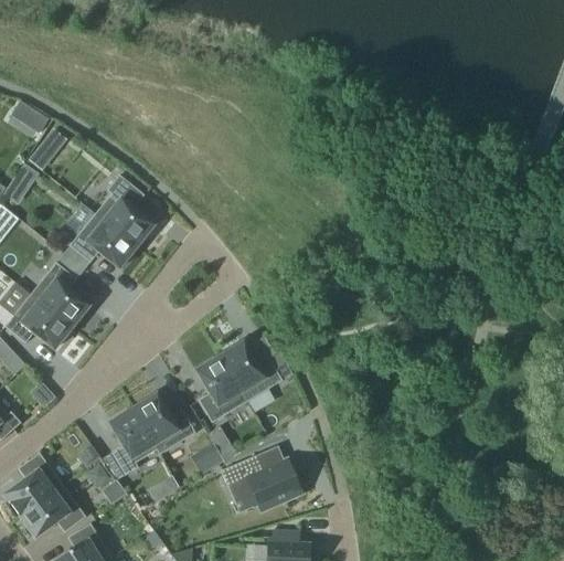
[(48,115),(39,109),(29,124),(38,129),(48,115)]
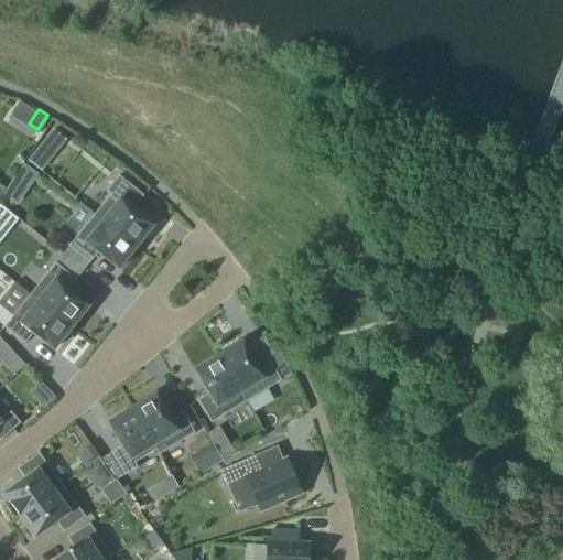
[(40,142),(28,158),(41,168),(52,152),(40,142)]
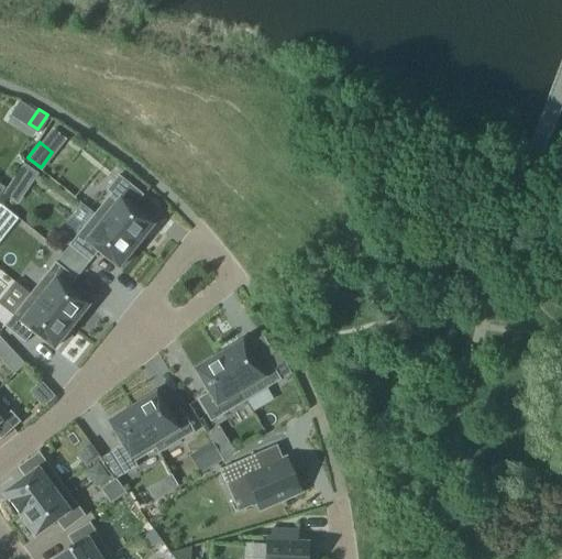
[(111,190),(95,211),(136,244),(153,222),(133,206),(144,193),(119,173),(107,187),(111,190)]
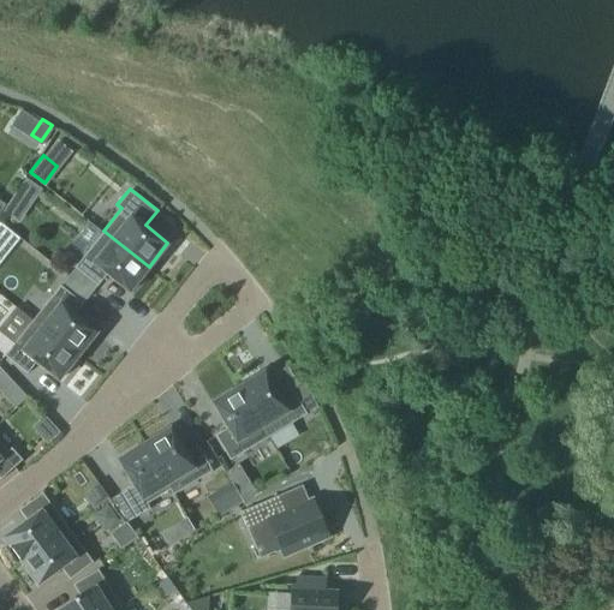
[(29,205),(12,195),(3,210),(19,221),(29,205)]
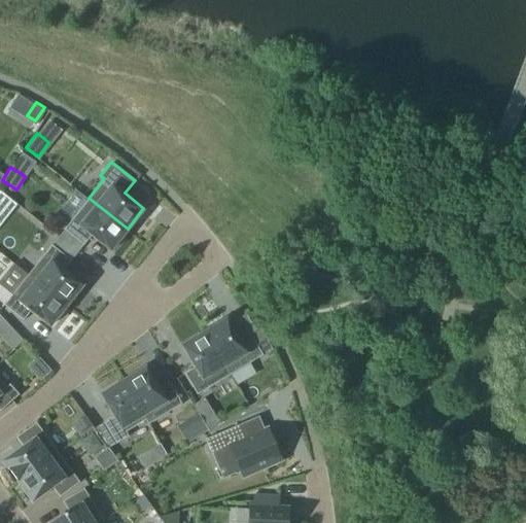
[(0,212),(4,216),(16,201),(0,187),(0,212)]
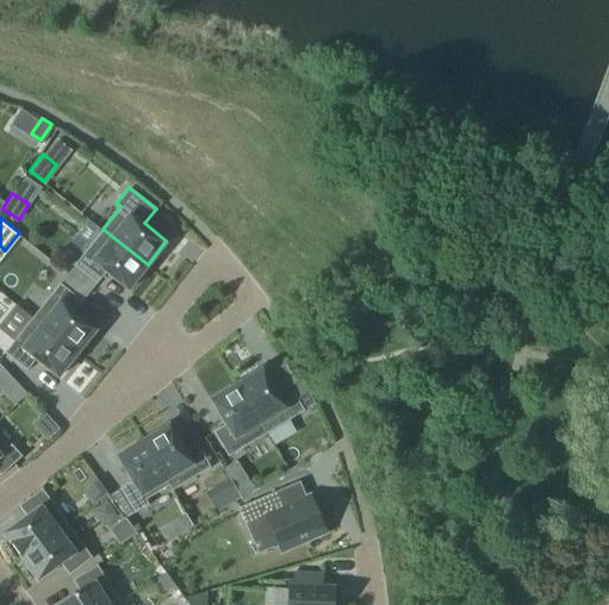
[(129,287),(148,264),(103,229),(75,263),(98,281),(106,269),(129,287)]
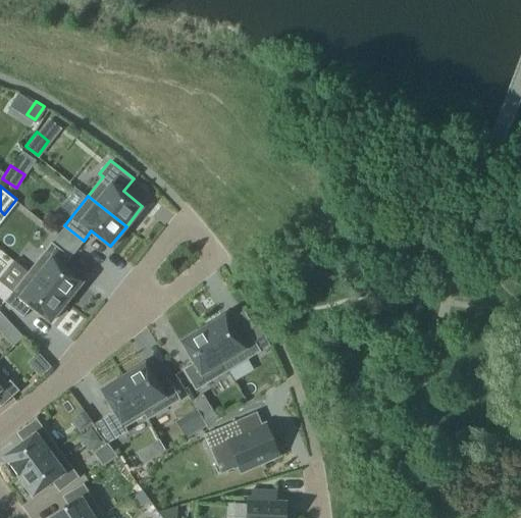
[(52,241),(28,270),(66,301),(83,280),(63,265),(70,256),(52,241)]
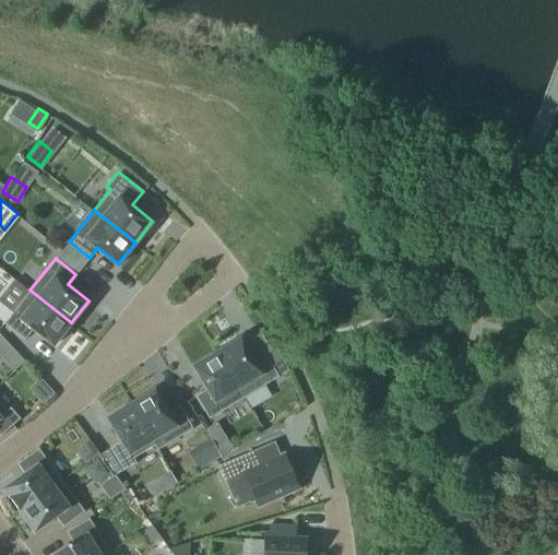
[(54,343),(71,322),(30,290),(4,321),(25,338),(33,327),(54,343)]
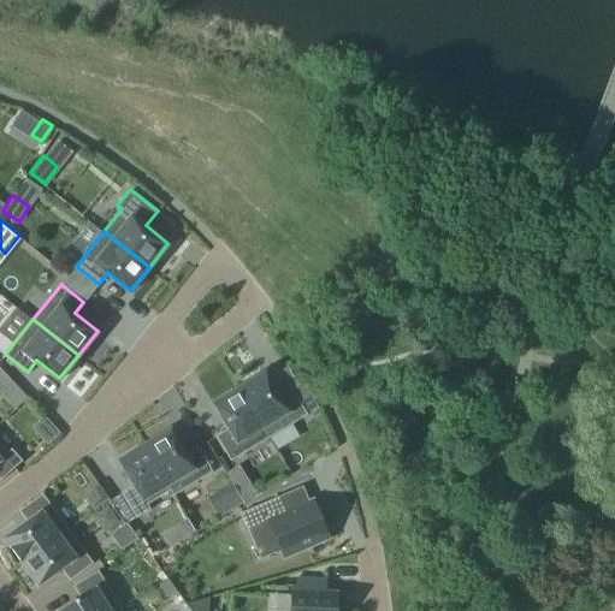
[(265,371),(240,386),(270,435),(307,411),(293,387),(281,395),(265,371)]
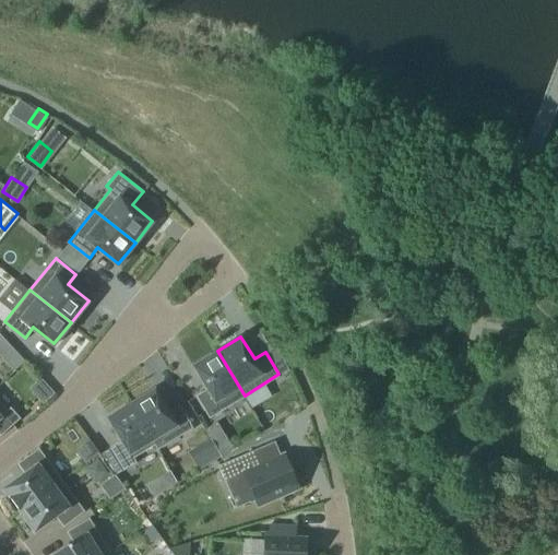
[(25,357),(16,347),(6,357),(14,367),(25,357)]
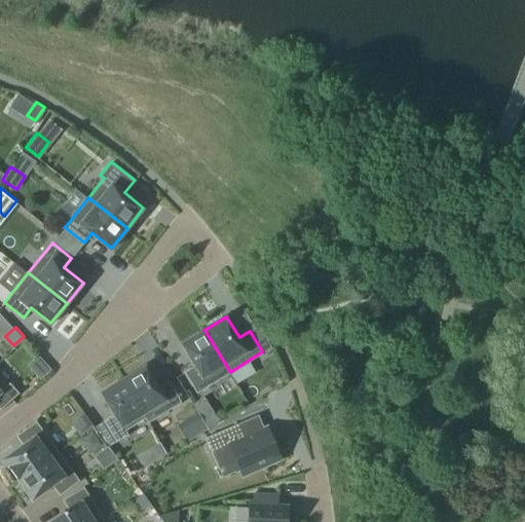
[(197,392),(230,372),(204,330),(182,342),(195,364),(185,370),(197,392)]
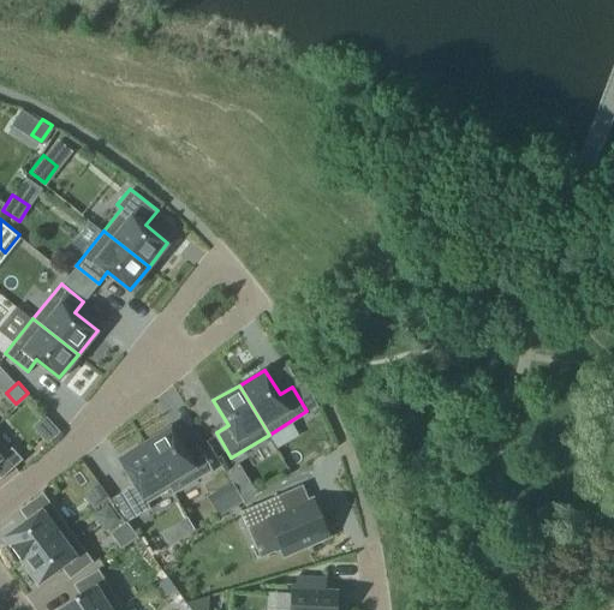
[(171,426),(144,442),(174,491),(213,468),(197,443),(185,452),(171,426)]
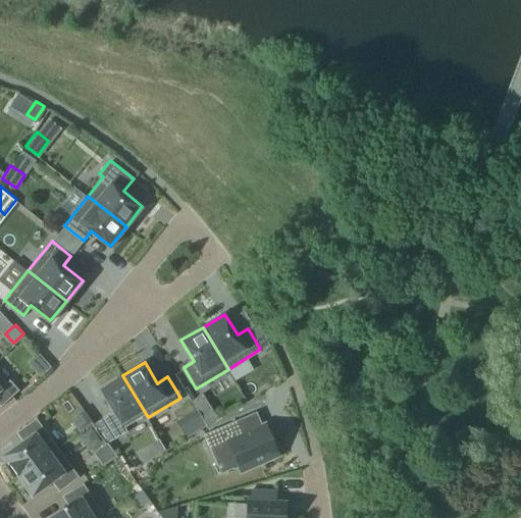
[(7,381),(0,372),(0,404),(1,405),(19,389),(10,378),(7,381)]
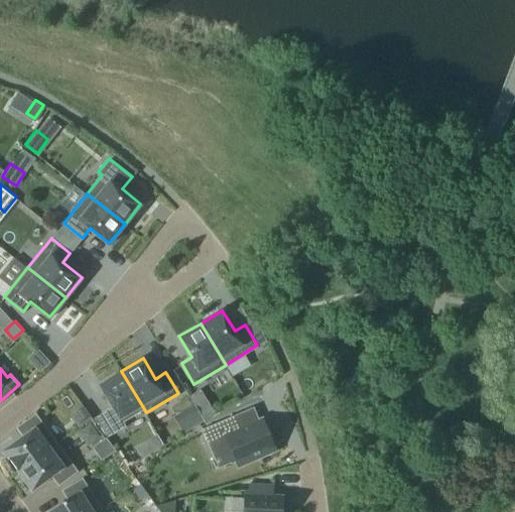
[(146,412),(121,371),(100,384),(112,405),(102,411),(114,431),(126,424),(123,420),(143,408),(145,413),(146,412)]
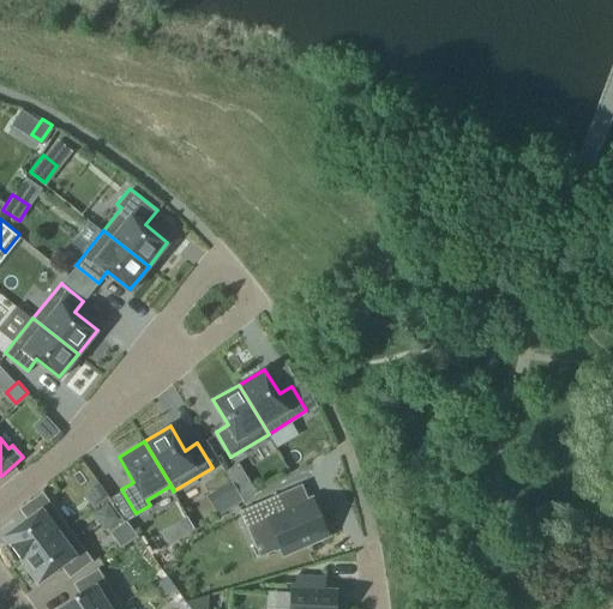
[(257,490),(248,476),(235,483),(245,498),(257,490)]
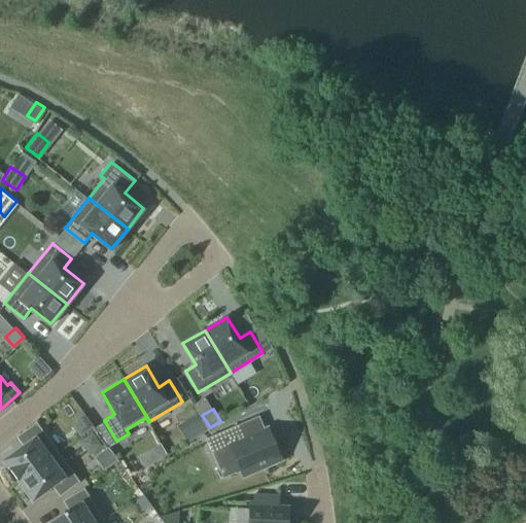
[(188,418),(199,434),(209,428),(199,413),(188,418)]
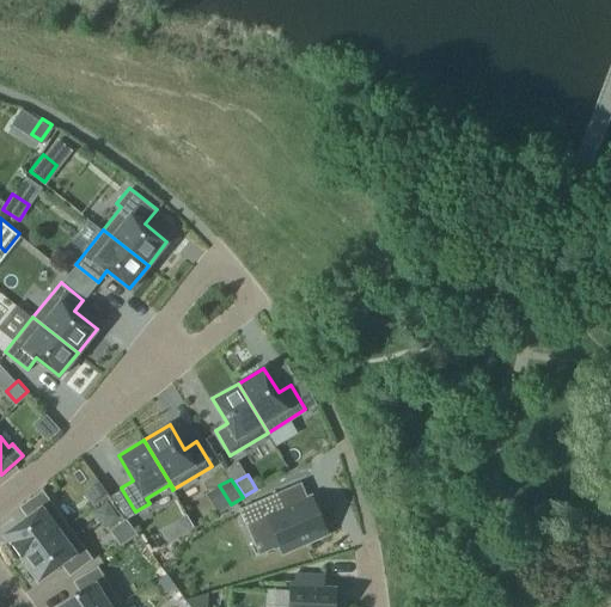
[(289,488),(250,504),(257,521),(274,514),(286,544),(292,541),(294,547),(337,529),(336,525),(340,522),(333,507),(329,509),(322,492),(297,503),(289,488)]
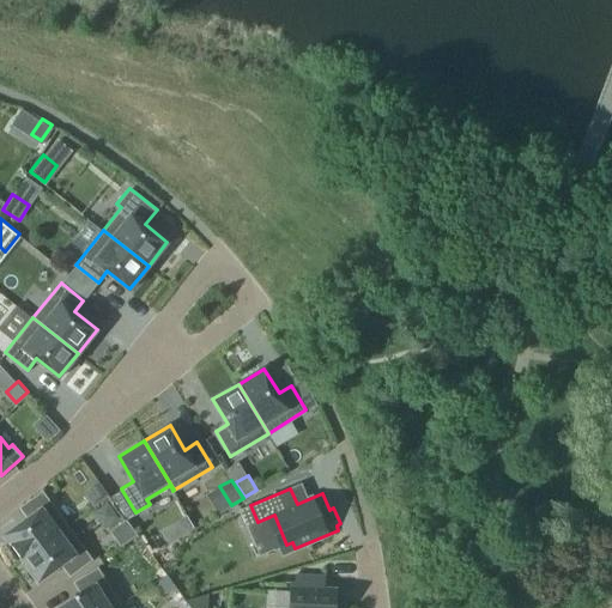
[(19,559),(60,529),(42,504),(1,534),(19,559)]
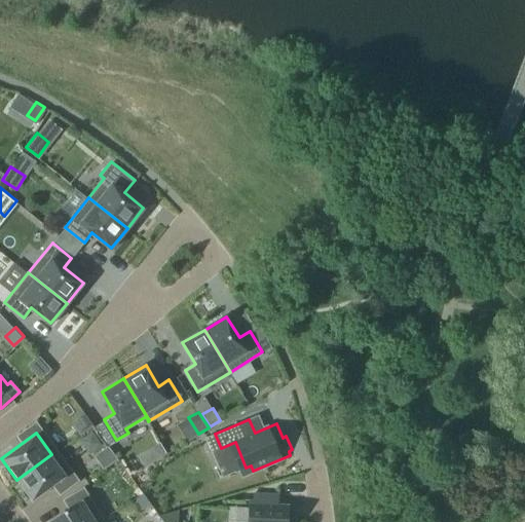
[(159,440),(148,447),(155,457),(166,451),(159,440)]
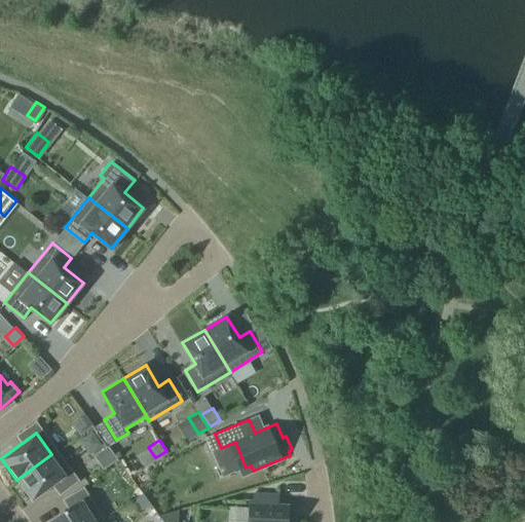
[(16,480),(32,500),(67,475),(51,454),(16,480)]
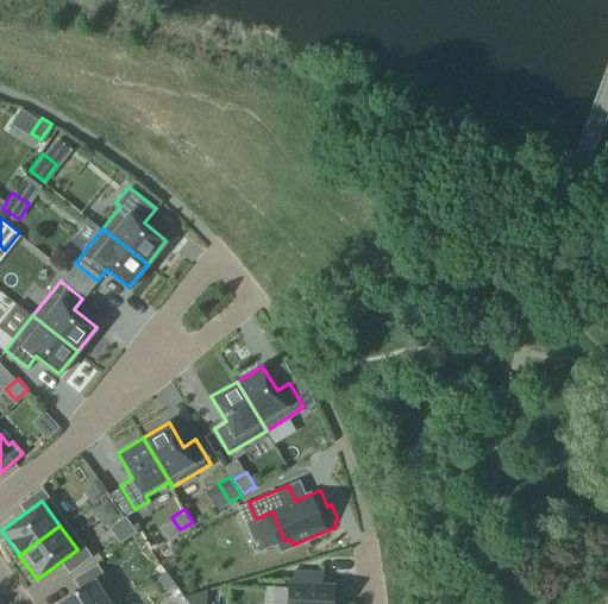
[(167,566),(158,573),(165,584),(175,577),(167,566)]
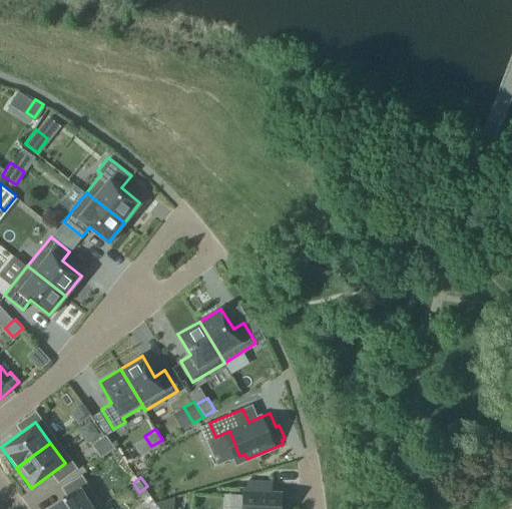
[(281,508),(282,490),(272,490),(273,480),(246,478),(246,488),(242,488),(240,508),(281,508)]
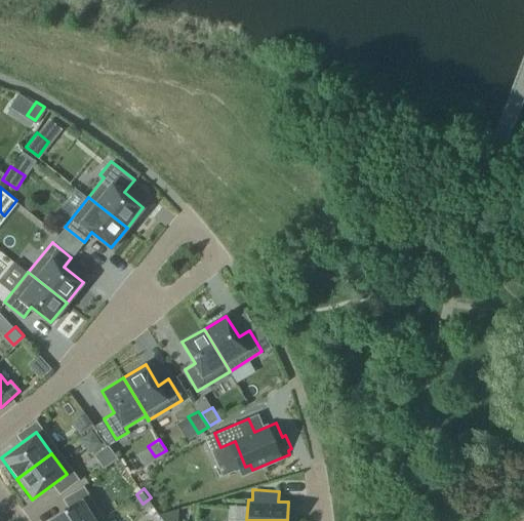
[(47,520),(94,520),(95,520),(82,499),(47,520)]
